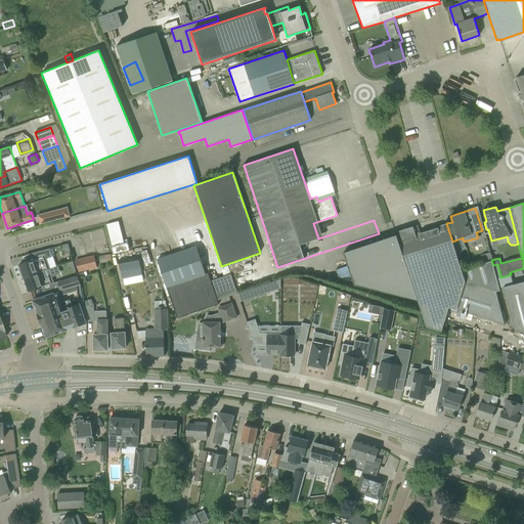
[(58,210),(37,215),(40,225),(60,219),(58,210)]
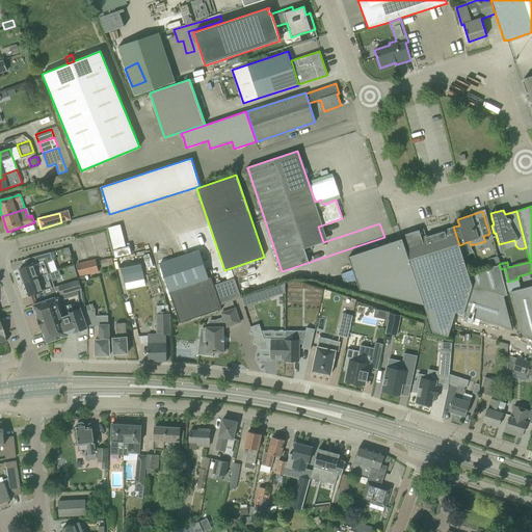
[(106,227),(111,249),(125,245),(118,223),(106,227)]
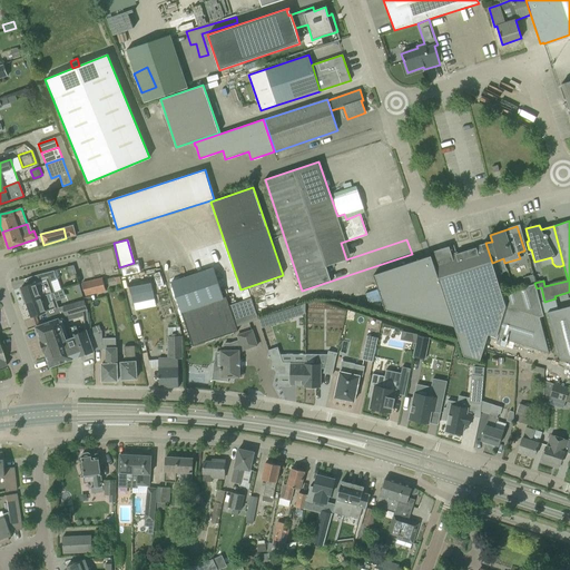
[(543,315),(534,283),(531,284),(502,294),(492,263),(485,243),(451,254),(477,335),(487,338),(488,334),(549,353),(539,316),(543,315)]
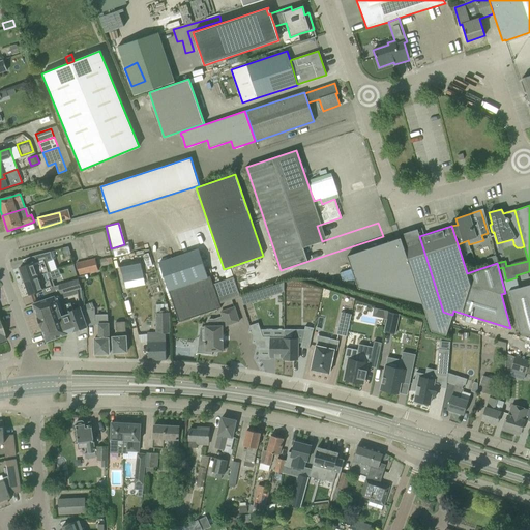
[(443,312),(419,236),(417,229),(404,233),(406,240),(402,241),(421,304),(430,330),(446,335),(452,315),(443,312)]
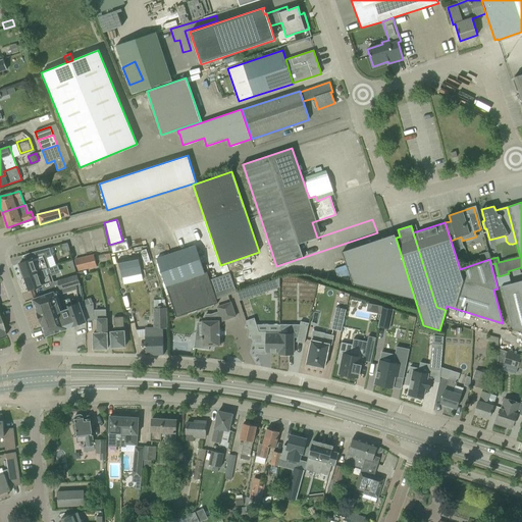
[(415,300),(396,238),(395,235),(342,252),(353,283),(415,300)]
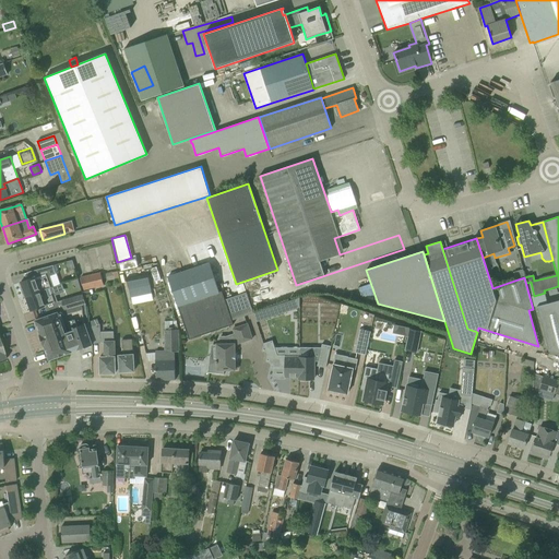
[(249,300),(246,293),(225,299),(222,290),(218,292),(210,263),(167,276),(189,340),(233,324),(232,320),(252,313),(251,308),(249,300)]
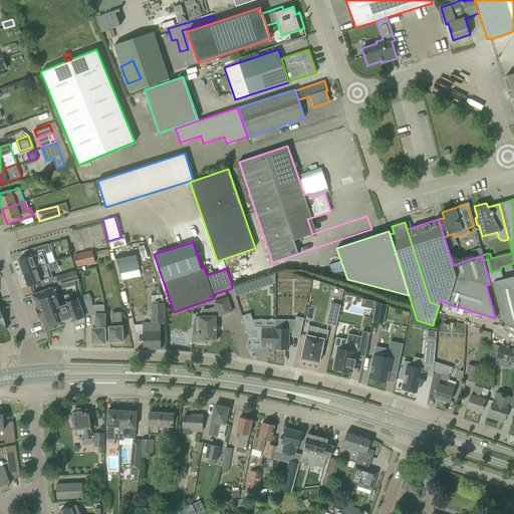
[(73,255),(76,267),(94,263),(92,252),(73,255)]
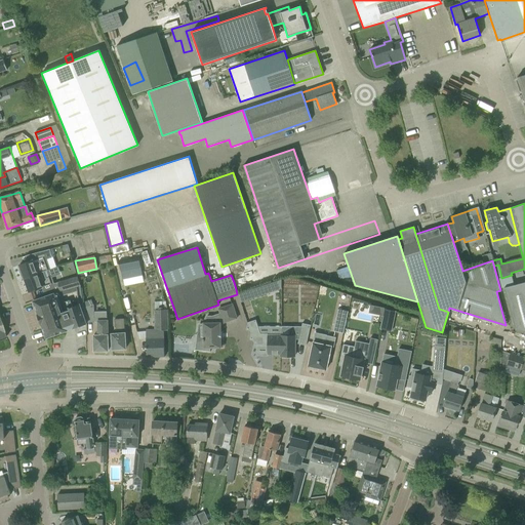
[(44,259),(33,264),(32,260),(29,261),(19,265),(22,271),(19,272),(22,279),(24,278),(25,278),(44,272),(48,270),(44,259)]
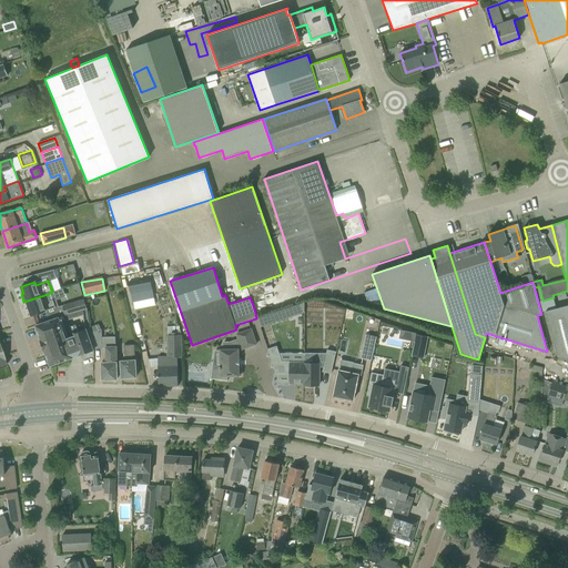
[(366,301),(376,298),(374,292),(373,293),(371,284),(362,286),(366,301)]
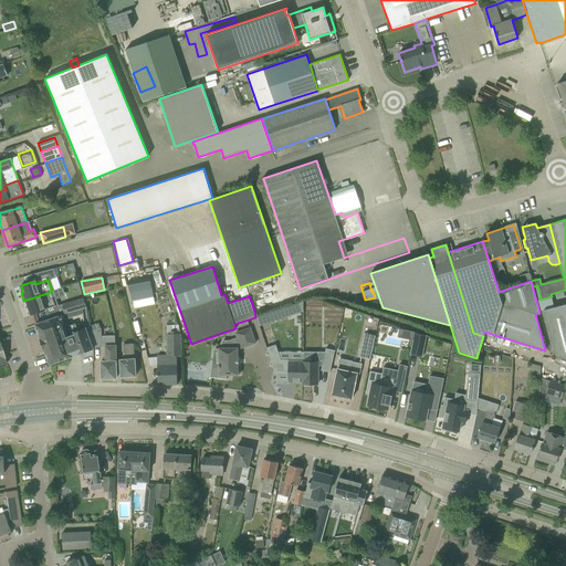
[(153,296),(150,287),(129,292),(132,301),(153,296)]
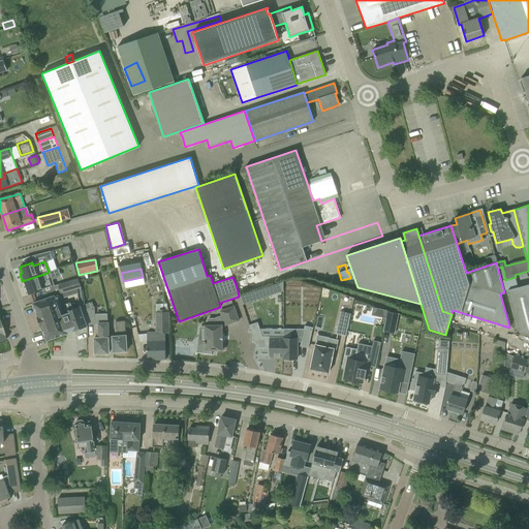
[(52,286),(50,279),(47,280),(44,274),(25,280),(29,294),(42,289),(52,286)]
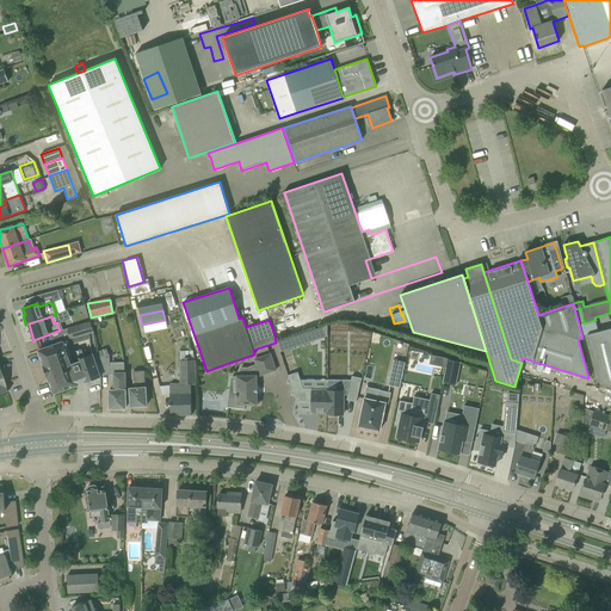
[(93,333),(90,322),(68,328),(72,339),(93,333)]
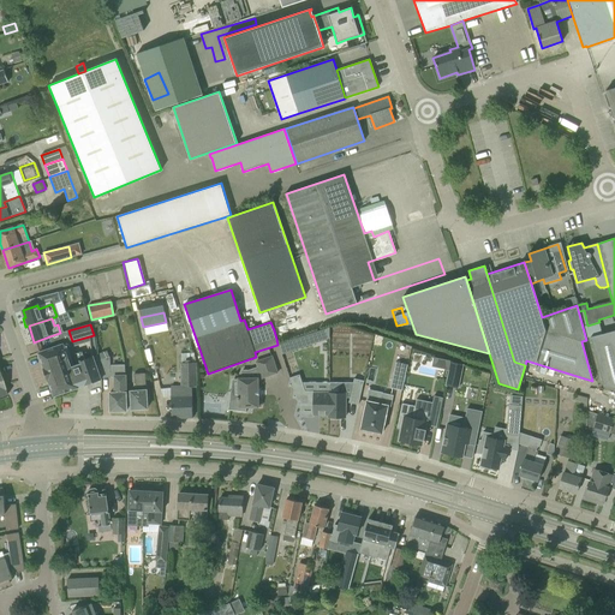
[(614,330),(590,338),(593,348),(603,387),(614,388),(614,330)]
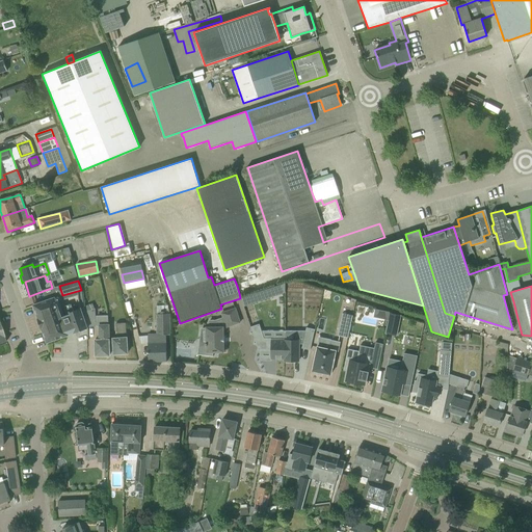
[(87,326),(82,313),(84,313),(81,290),(62,295),(59,296),(60,300),(77,295),(79,309),(73,311),(71,303),(63,307),(58,309),(54,297),(33,304),(37,317),(36,317),(42,330),(47,343),(68,335),(73,333),(74,334),(87,328),(86,326),(87,326)]
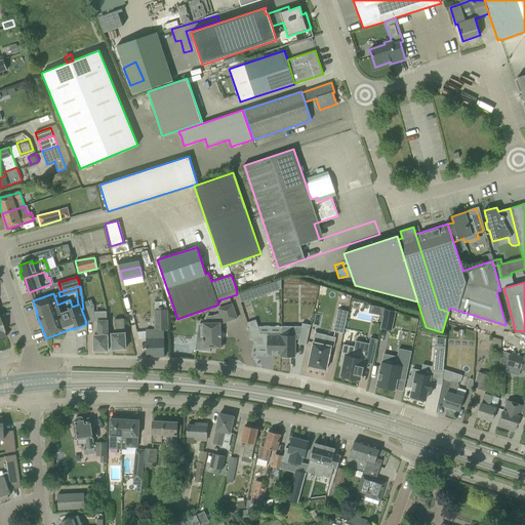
[(264,286),(237,294),(240,303),(267,294),(264,286)]
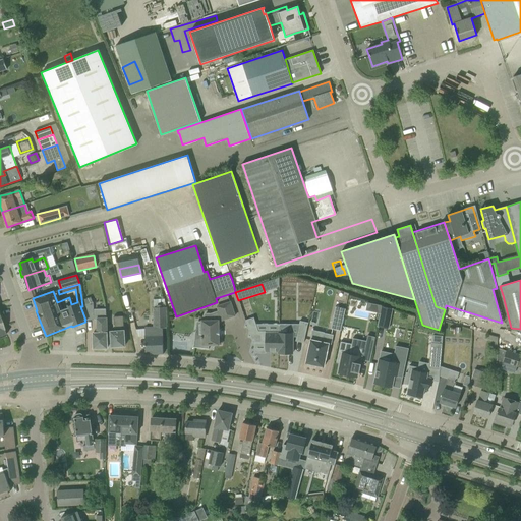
[(194,340),(193,347),(209,349),(209,348),(209,345),(221,345),(221,336),(219,336),(219,321),(221,320),(222,321),(235,315),(230,302),(217,306),(219,311),(211,313),(205,314),(206,321),(201,321),(201,337),(196,338),(194,340)]
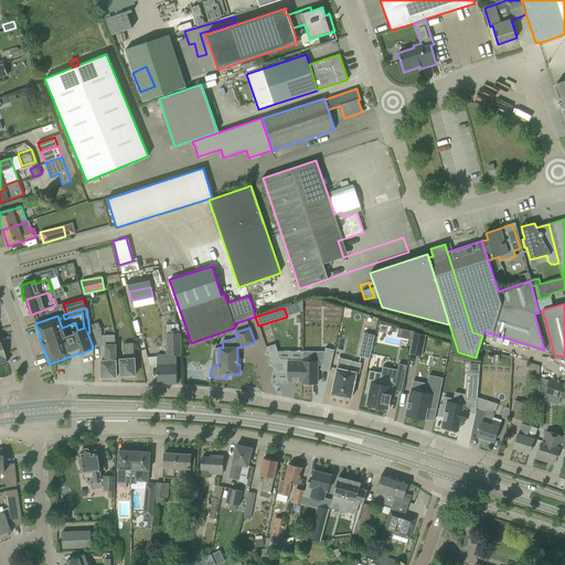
[(100,347),(100,330),(89,333),(89,332),(87,332),(93,347),(100,347)]
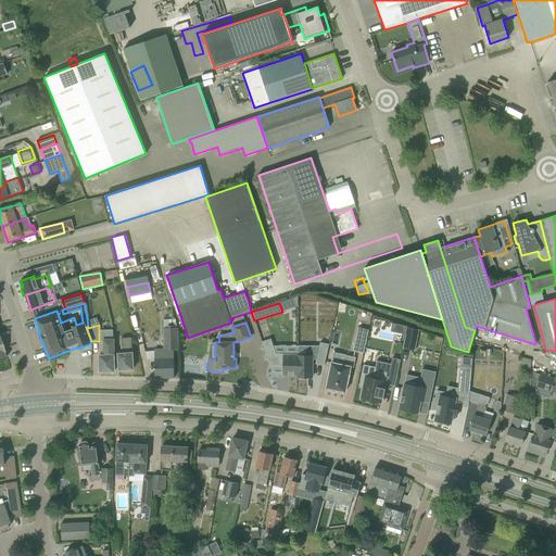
[(407,327),(403,349),(415,351),(419,329),(407,327)]
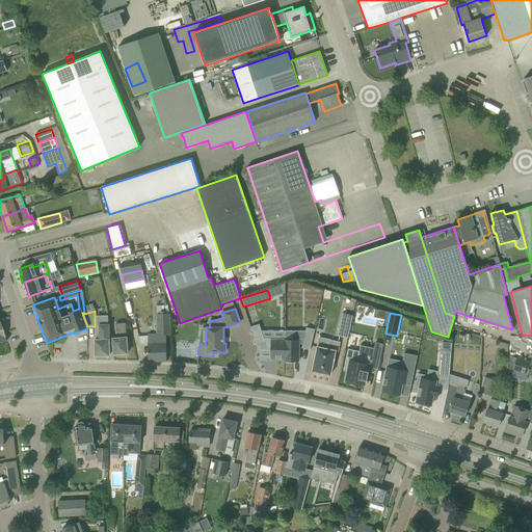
[(148,343),(149,362),(166,362),(166,335),(170,335),(170,324),(169,314),(156,314),(157,335),(148,335),(148,343)]
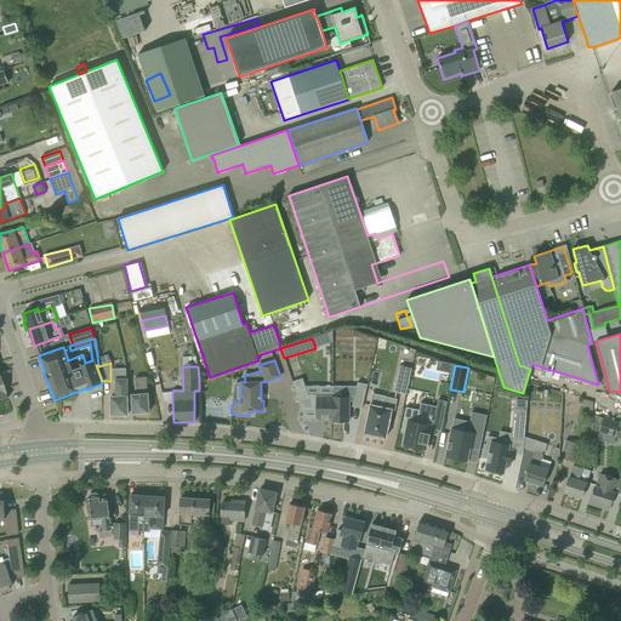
[(399,366),(394,393),(405,396),(411,369),(399,366)]
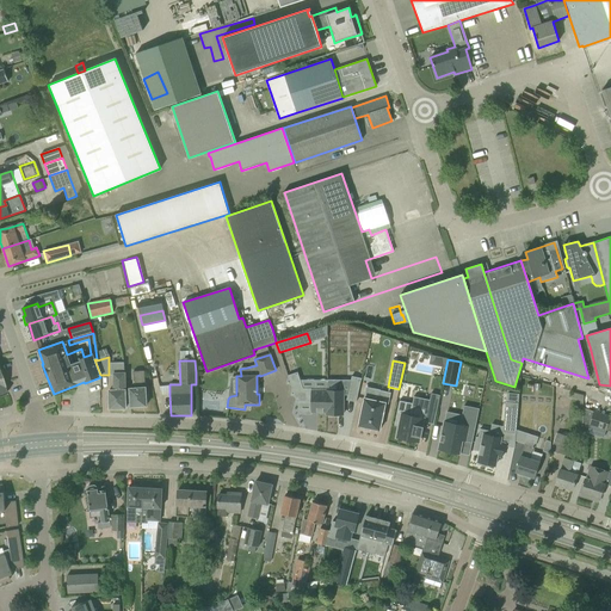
[(125,408),(124,374),(123,363),(110,363),(110,375),(113,375),(115,390),(109,390),(110,408),(125,408)]
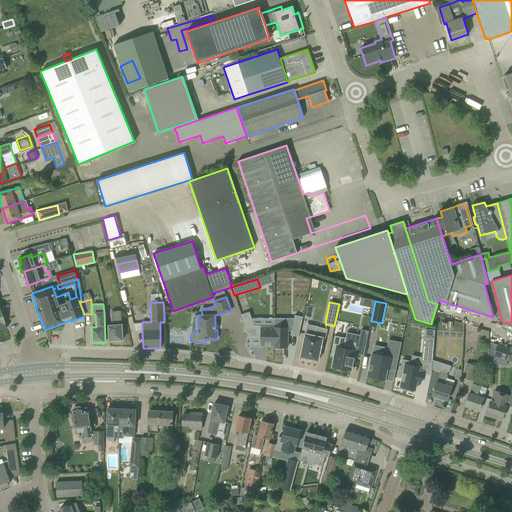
[(109,331),(110,341),(123,340),(122,330),(121,311),(112,311),(113,325),(109,326),(109,331)]
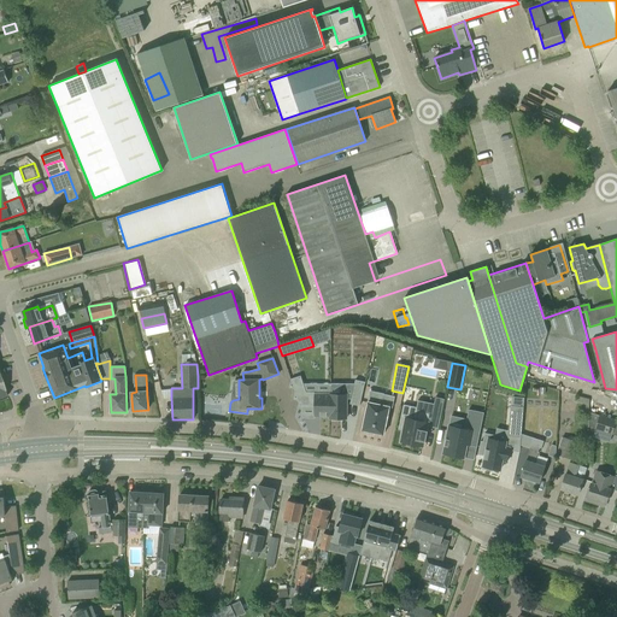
[(300,376),(291,378),(299,406),(315,406),(315,416),(329,416),(330,416),(330,394),(330,392),(306,392),(303,383),(300,376)]
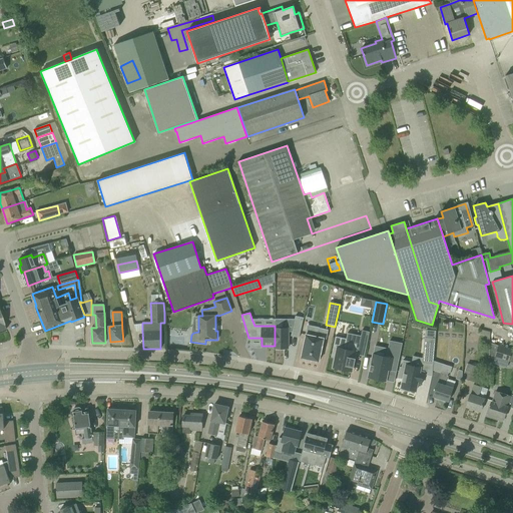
[(295,316),(291,336),(299,338),(304,318),(295,316)]
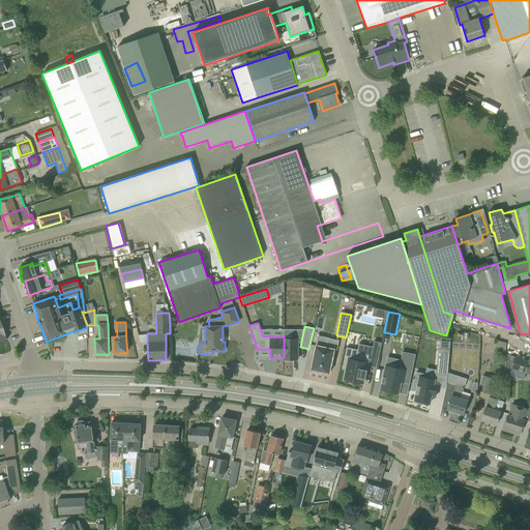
[(284,357),(284,359),(297,359),(298,339),(284,339),(284,357)]
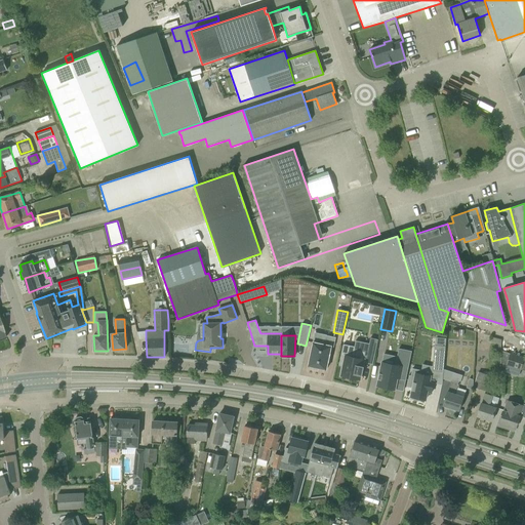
[(313,342),(308,367),(310,367),(310,369),(318,371),(318,369),(325,371),(331,347),(333,348),(335,337),(326,335),(324,346),(313,342)]
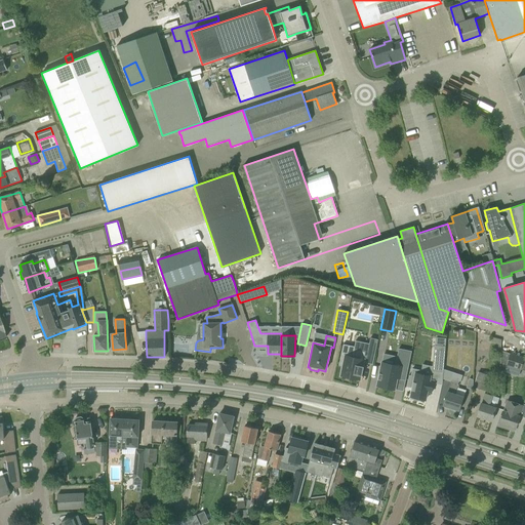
[(370,347),(369,350),(368,350),(367,353),(374,354),(377,339),(370,338),(368,346),(370,347)]
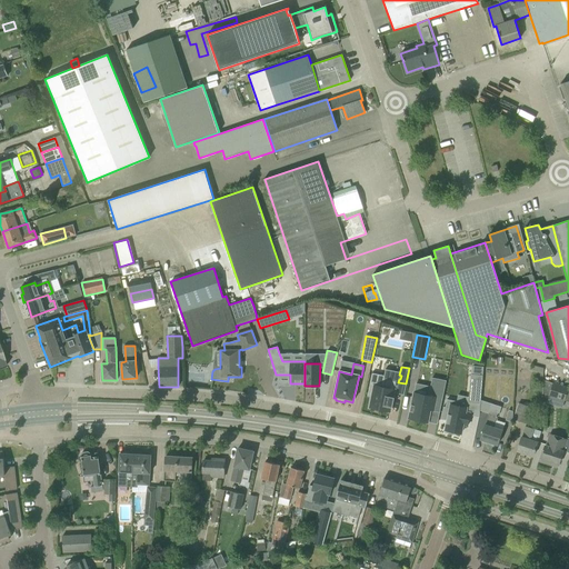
[(392,407),(393,398),(392,398),(396,381),(385,379),(385,376),(372,373),(367,396),(371,397),(369,408),(390,412),(391,407),(392,407)]
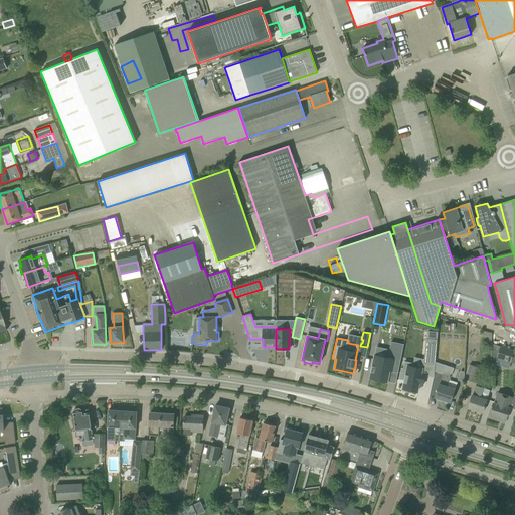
[(426,340),(424,364),(435,365),(435,362),(437,341),(426,340)]
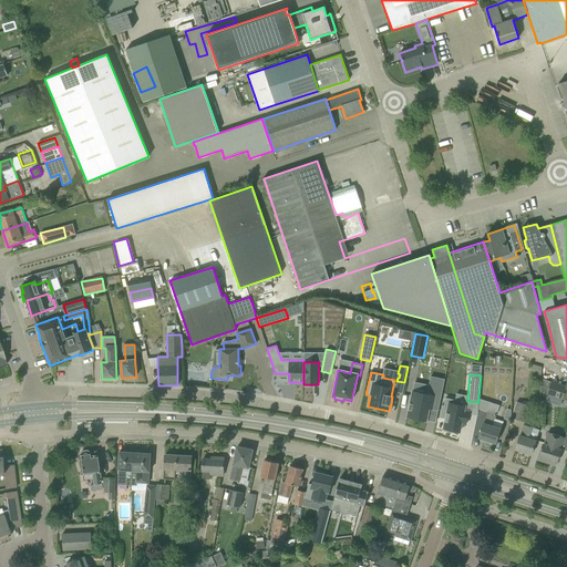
[(412,391),(406,418),(426,422),(429,410),(437,411),(444,380),(431,377),(426,394),(412,391)]
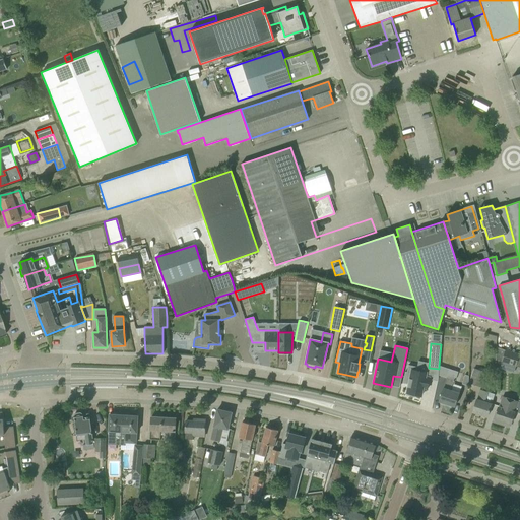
[(496,360),(519,368),(519,354),(497,347),(496,360)]
